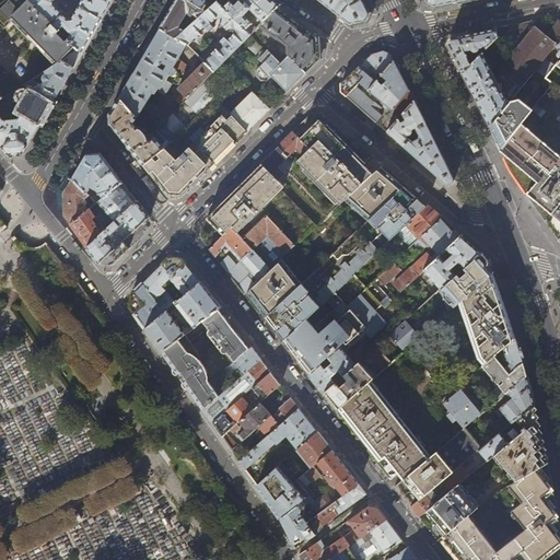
[(4,0),(0,3),(0,20),(6,26),(14,18),(58,62),(61,60),(79,49),(30,0),(4,0)]
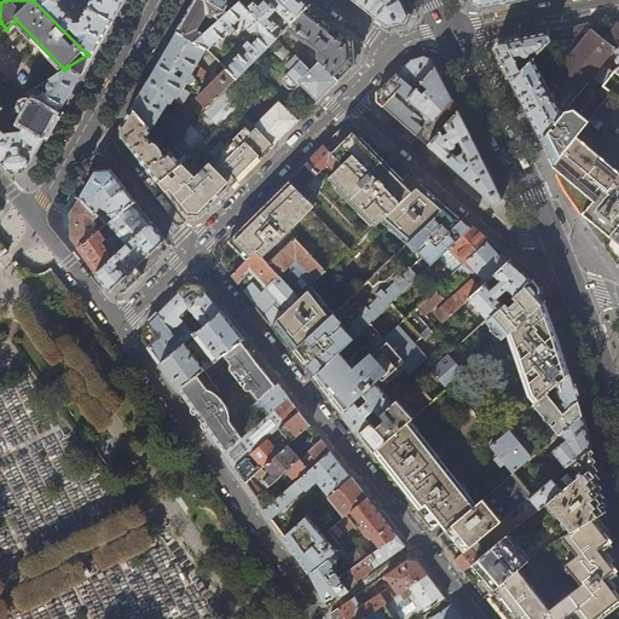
[(58,0),(33,0),(87,55),(92,57),(100,41),(113,22),(87,6),(80,21),(75,22),(59,5),(58,0)]
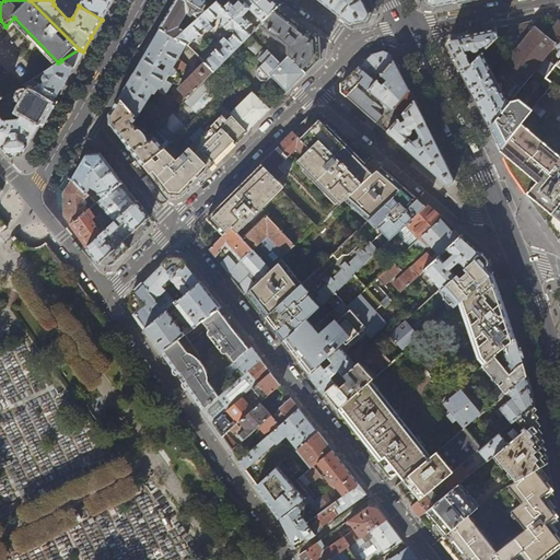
[(82,0),(79,6),(102,20),(111,3),(113,0),(82,0)]
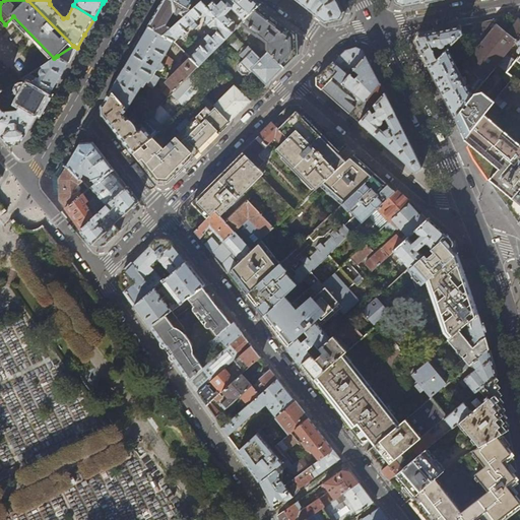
[(192,10),(174,0),(164,0),(157,11),(148,26),(164,35),(174,26),(177,23),(181,19),(179,17),(171,24),(169,26),(166,24),(169,19),(171,19),(175,12),(178,14),(180,12),(186,15),(192,10)]
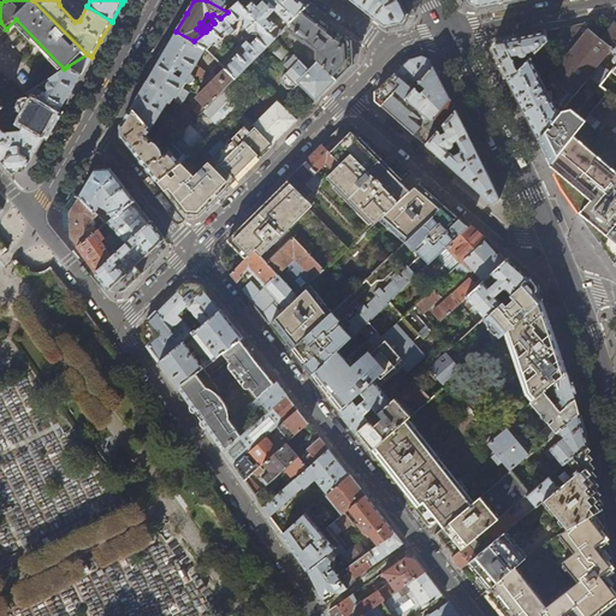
[(302,0),(262,0),(264,0),(268,5),(262,10),(253,0),(246,7),(240,1),(232,7),(227,12),(220,18),(214,23),(209,28),(206,31),(194,41),(206,48),(207,48),(213,42),(214,45),(223,36),(221,35),(240,18),(243,18),(243,24),(252,33),(258,31),(258,35),(241,53),(238,52),(231,59),(232,60),(225,66),(236,77),(278,35),(273,29),(280,22),(271,12),(277,6),(292,21),(306,7),(308,5),(302,0)]
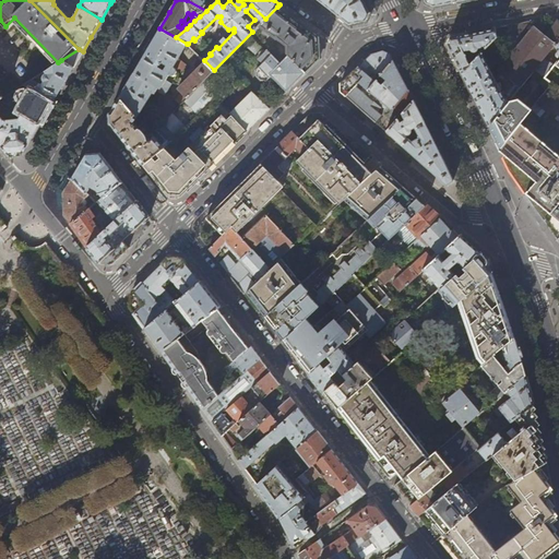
[(187,0),(206,11),(211,7),(205,3),(204,0),(187,0)]
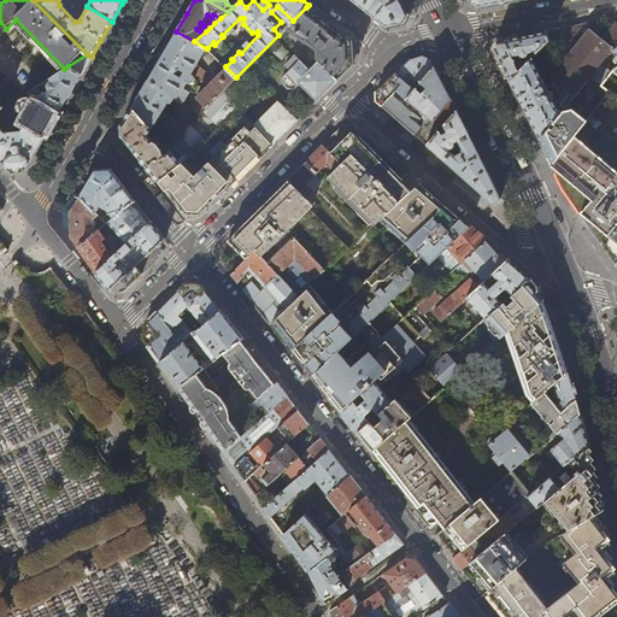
[(351,0),(365,11),(386,27),(405,23),(409,15),(400,0),(351,0)]
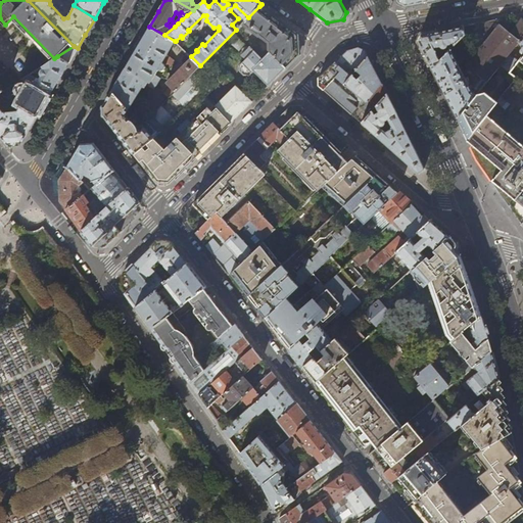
[(268,11),(259,6),(248,17),(242,24),(258,36),(259,35),(272,45),(270,53),(285,68),(298,55),(297,35),(289,29),(268,11)]
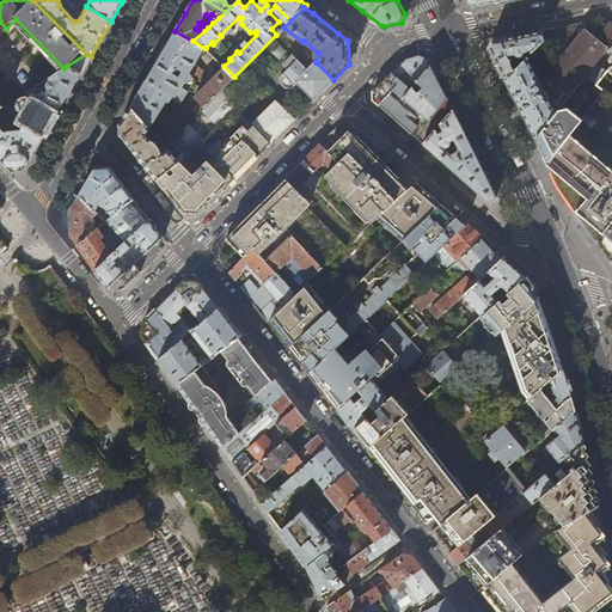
[(606,50),(611,42),(611,23),(601,18),(594,19),(560,26),(557,38),(569,47),(545,75),(570,96),(586,77),(597,63),(606,50)]
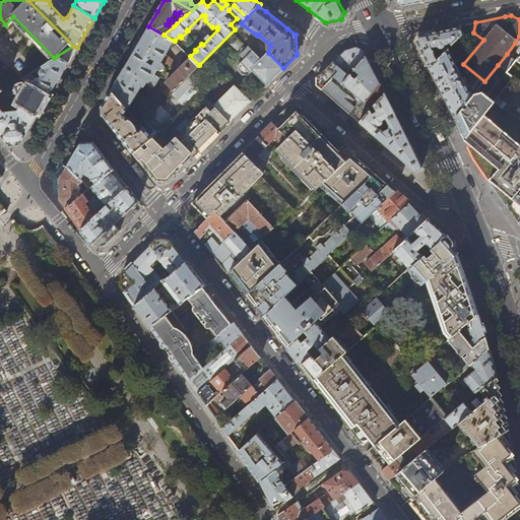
[(415,42),(416,42),(419,49),(420,52),(429,67),(436,63),(447,49),(443,51),(442,49),(439,50),(438,46),(439,46),(440,47),(441,48),(443,48),(444,47),(445,45),(448,44),(449,43),(451,45),(461,35),(460,25),(440,29),(418,35),(415,42)]
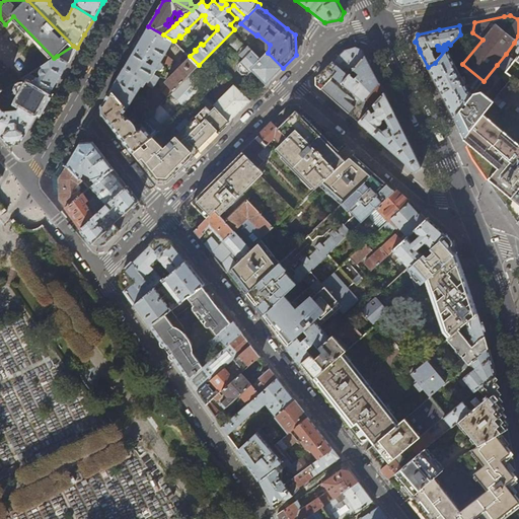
[(163,34),(148,26),(142,38),(137,47),(125,68),(149,82),(154,85),(163,72),(164,73),(169,64),(174,59),(166,54),(173,41),(163,34)]
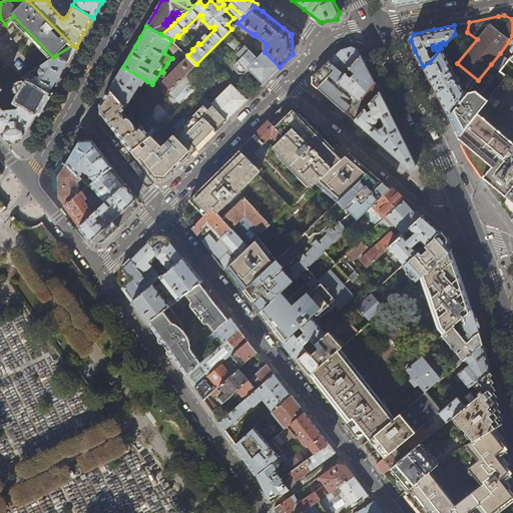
[(414,48),(411,41),(407,43),(412,52),(415,51),(414,48)]
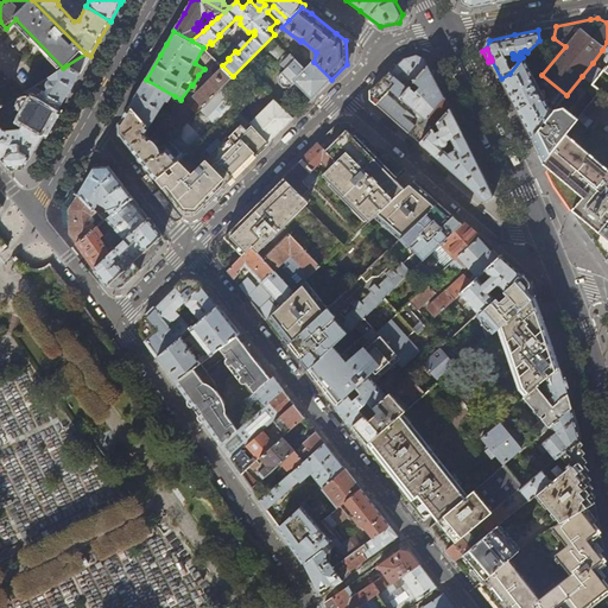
[(311,100),(331,80),(314,62),(305,69),(286,51),(280,57),(283,61),(279,64),(284,69),(277,77),(278,78),(278,83),(283,88),(287,88),(289,89),(295,83),(311,100)]
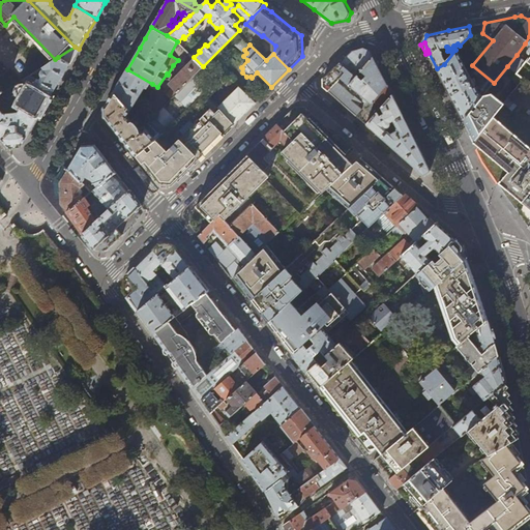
[(70,62),(79,49),(75,47),(58,57),(69,64),(70,62)]
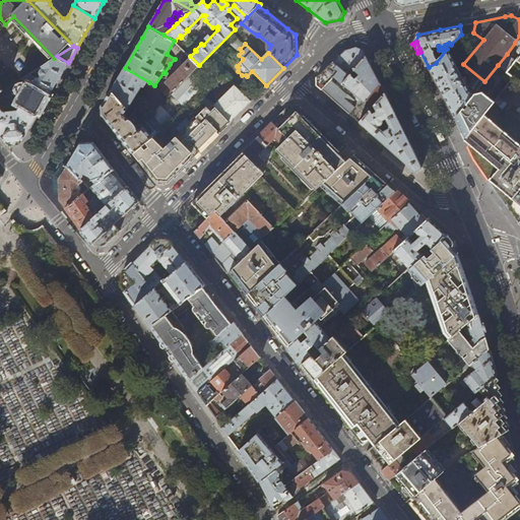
[(369,111),(374,106),(385,93),(382,88),(373,69),(364,51),(356,48),(345,51),(330,65),(317,77),(317,85),(319,87),(353,118),(359,123),(369,111)]
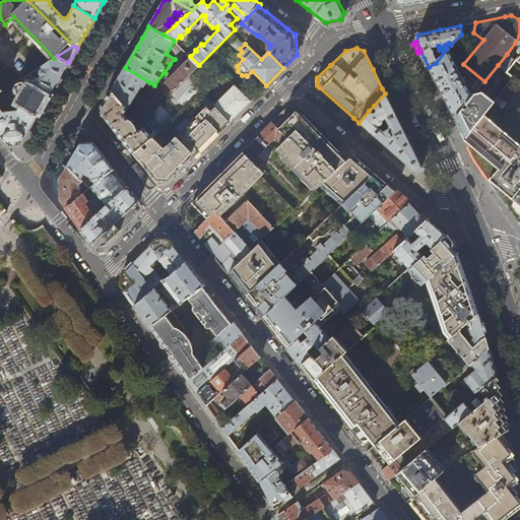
[(448,49),(447,49),(436,63),(429,67),(438,86),(454,118),(473,94),(469,91),(465,83),(466,83),(466,79),(464,76),(462,77),(448,49)]
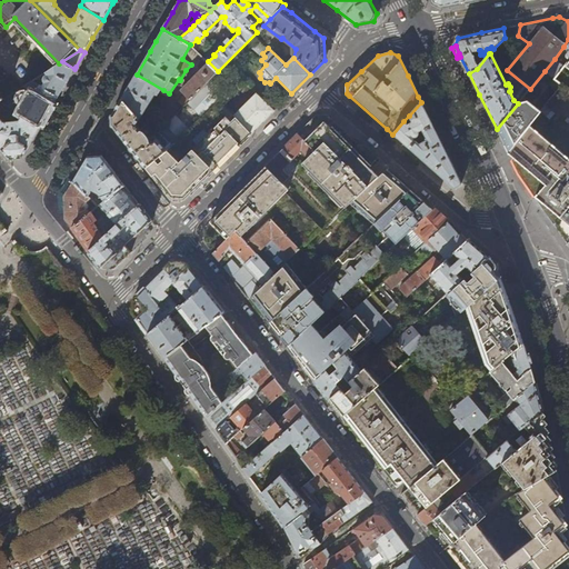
[(565,67),(555,59),(545,71),(551,77),(555,79),(565,67)]
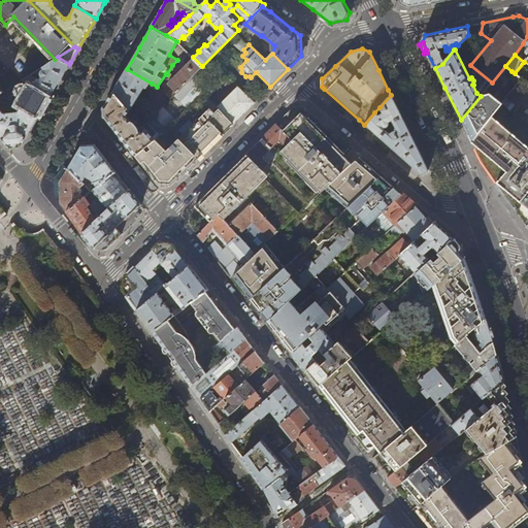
[(527,56),(527,57),(527,58),(524,62),(515,73),(515,74),(521,78),(526,71),(527,72),(527,56)]
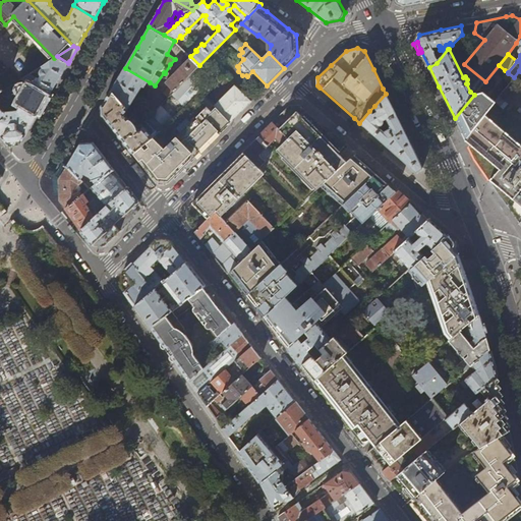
[(68,63),(57,56),(54,58),(37,70),(39,72),(41,72),(41,74),(41,75),(43,77),(42,79),(38,77),(36,78),(31,74),(22,79),(29,83),(49,96),(63,71),(68,63)]
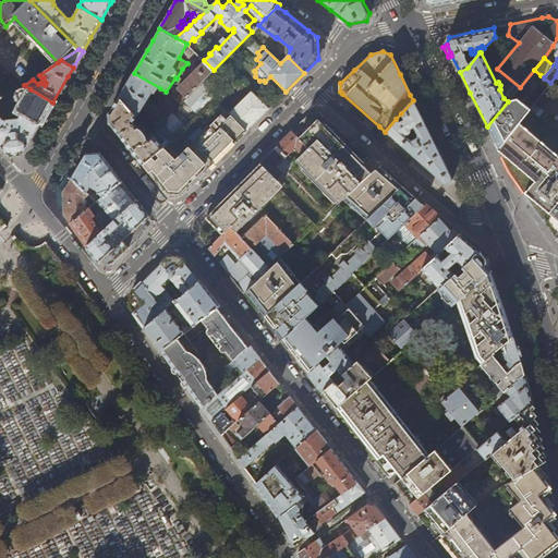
[(196,87),(214,70),(204,60),(178,88),(181,92),(174,98),(180,104),(196,87)]
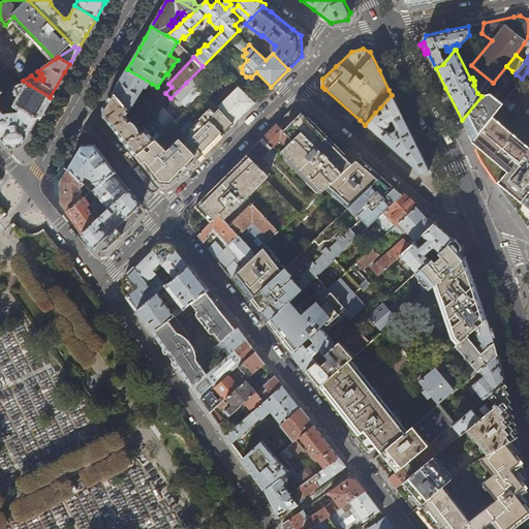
[(484,107),(512,71),(506,66),(493,83),(481,96),(462,120),(466,129),(473,142),(501,106),(497,103),(490,113),(484,107)]
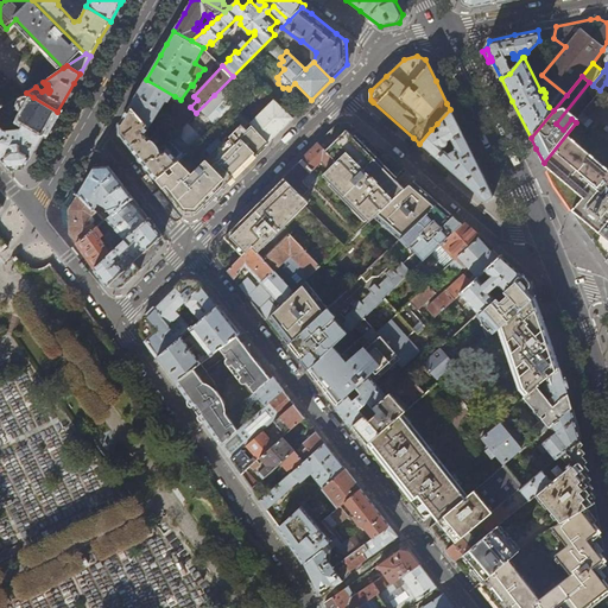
[(175,96),(146,80),(139,92),(130,106),(149,127),(154,134),(164,145),(169,140),(196,113),(190,107),(168,130),(170,132),(166,134),(158,126),(152,122),(166,100),(169,101),(171,97),(179,102),(181,100),(175,96)]
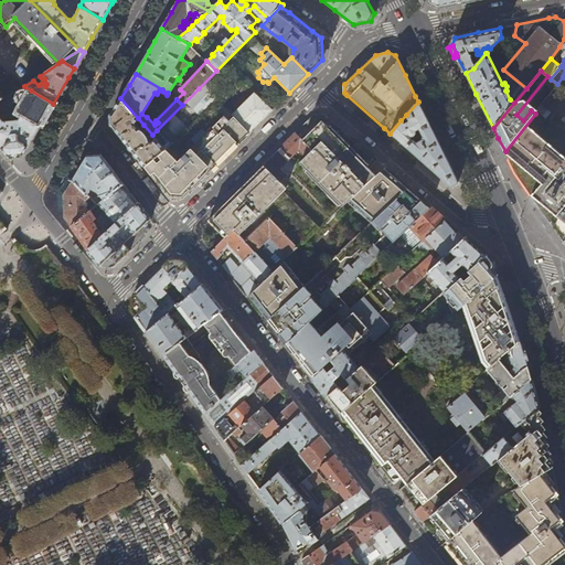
[(564,89),(558,85),(535,114),(505,151),(510,162),(514,172),(536,203),(551,223),(564,205),(564,89)]
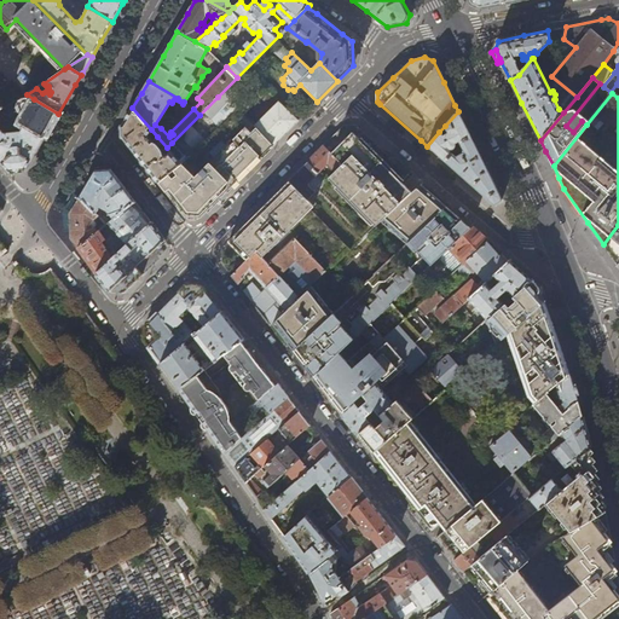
[(233,113),(218,97),(200,115),(172,143),(181,155),(178,158),(181,162),(233,113)]
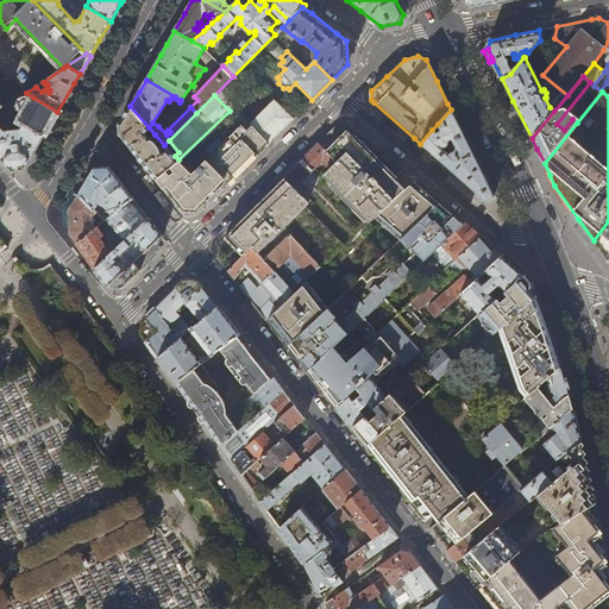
[(46,132),(57,112),(33,98),(20,121),(25,124),(44,136),(46,132)]
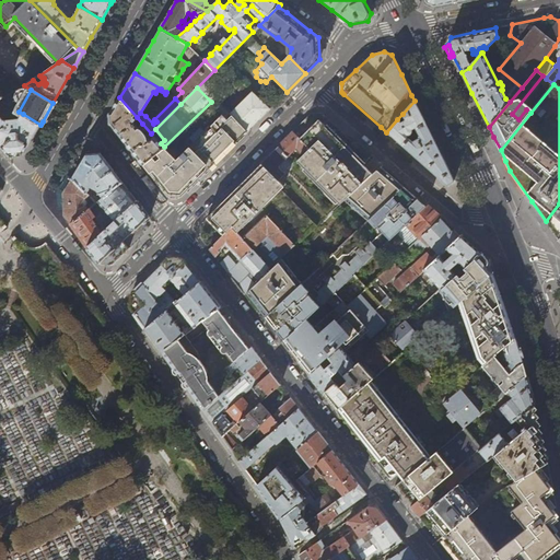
[(243,104),(232,115),(247,131),(258,120),(270,108),(252,90),(241,102),(243,104)]
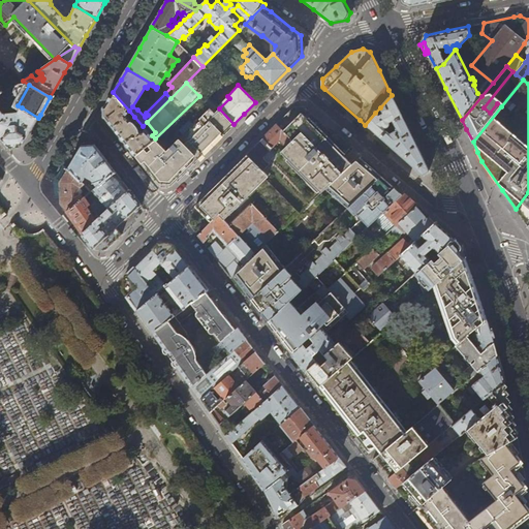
[(8,91),(3,93),(1,95),(13,102),(17,96),(8,91)]
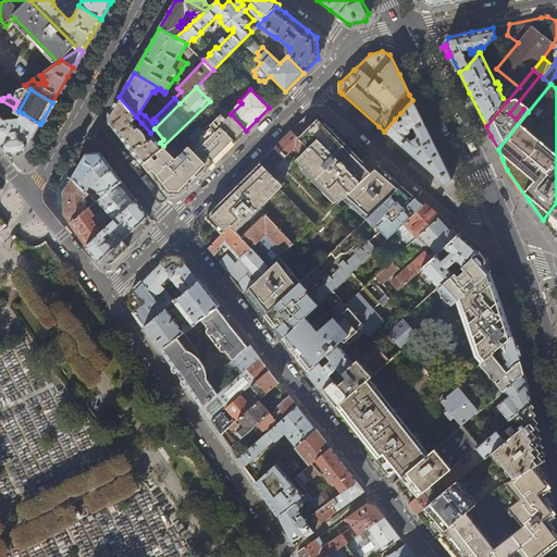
[(136,116),(119,97),(113,107),(111,111),(112,125),(120,136),(135,155),(143,164),(151,157),(156,152),(161,148),(163,146),(160,143),(150,133),(141,123),(138,126),(135,120),(136,116)]
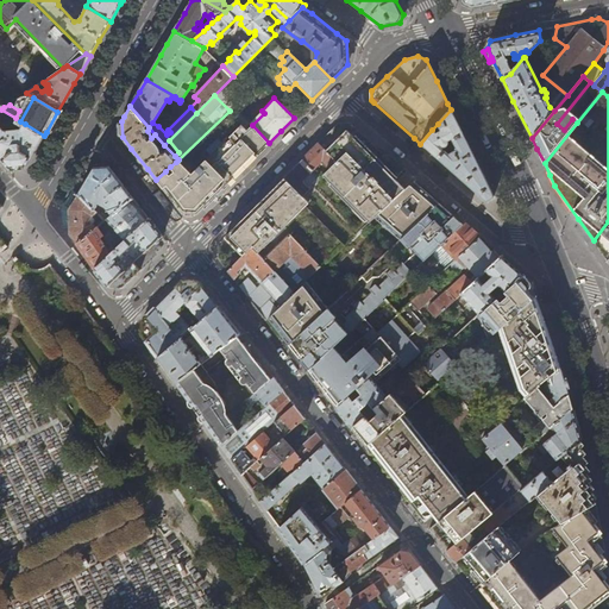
[(20,121),(16,118),(1,110),(0,110),(0,157),(10,170),(18,169),(25,169),(35,152),(44,136),(25,124),(20,130),(5,132),(0,125),(0,123),(6,129),(17,127),(20,121)]
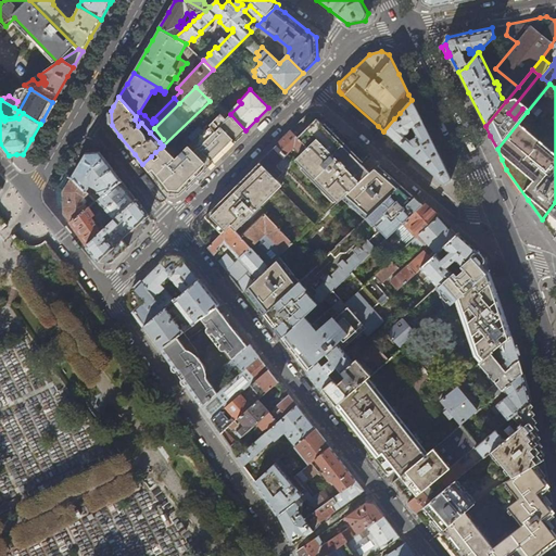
[(412,100),(400,113),(404,117),(399,122),(394,118),(383,131),(389,136),(400,146),(407,139),(402,134),(403,134),(404,134),(405,135),(406,135),(408,134),(409,131),(409,130),(409,129),(413,128),(422,123),(416,110),(412,100)]
